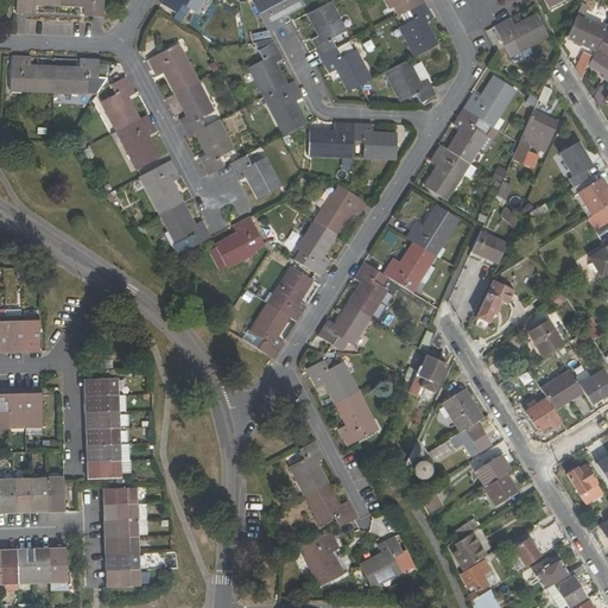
[(17,0),(16,13),(35,13),(35,5),(58,6),(58,0),(17,0)]
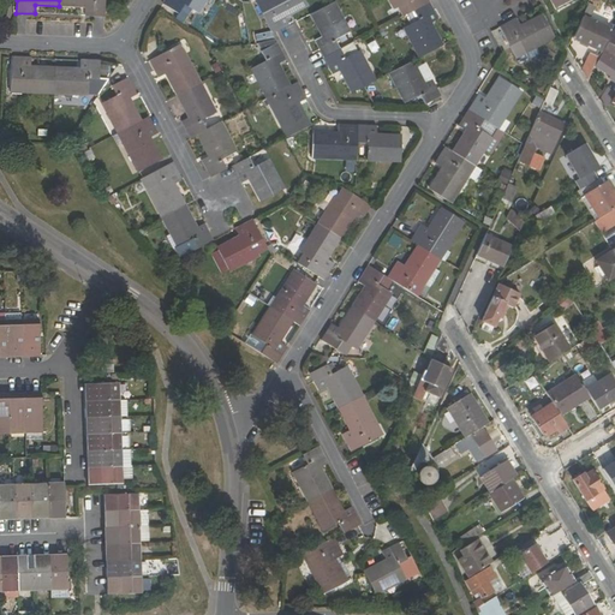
[(59,0),(59,6),(83,6),(84,16),(103,16),(105,0),(59,0)]
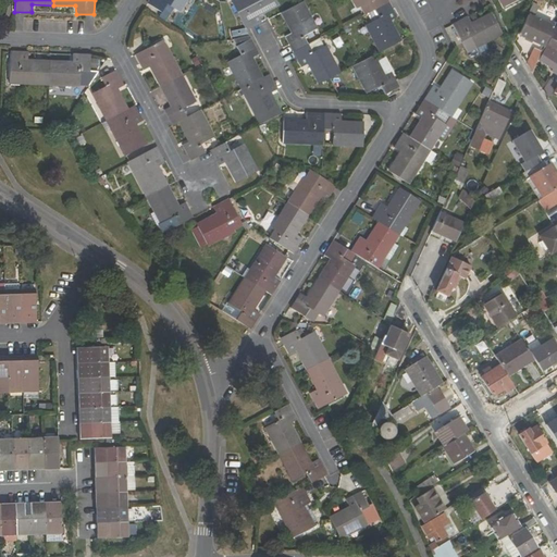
[(181,11),(187,0),(150,0),(147,4),(162,13),(168,4),(181,11)]
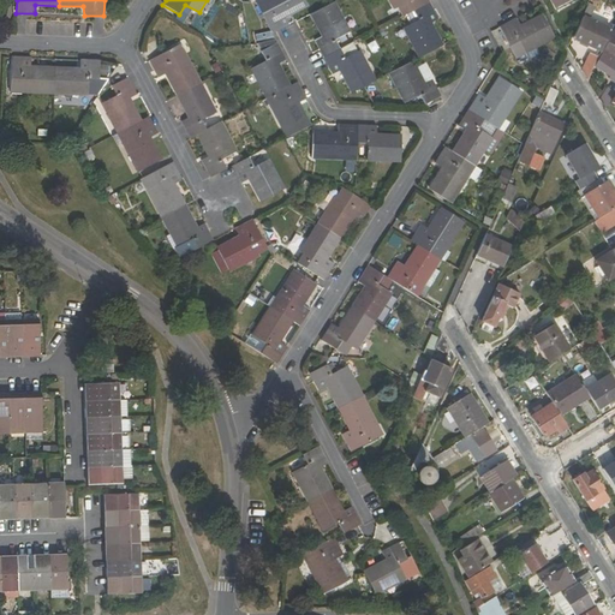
[(272,34),(290,24),(285,16),(306,4),(304,0),(258,0),(256,1),(272,34)]
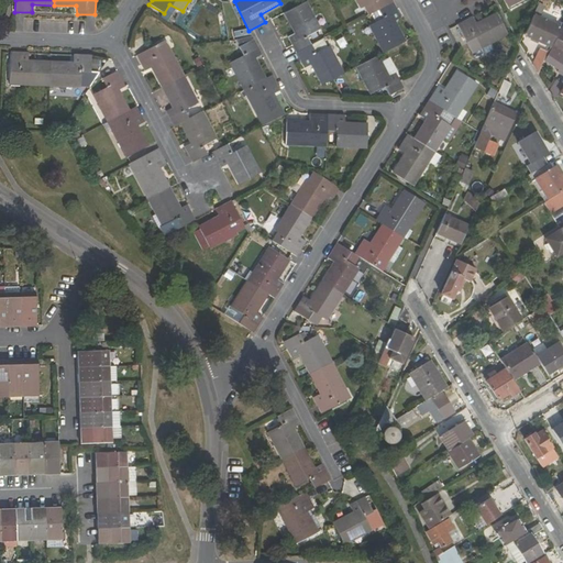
[(356,0),(361,8),(374,1),(378,10),(393,2),(392,0),(356,0)]
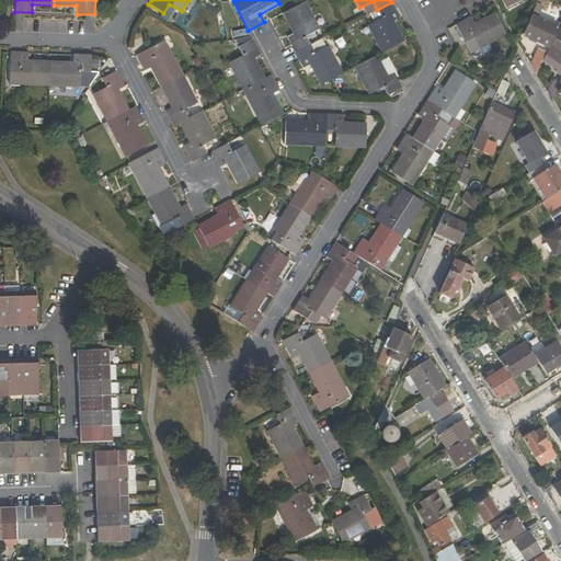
[(319,29),(304,1),(284,12),(295,32),(287,37),(295,52),(311,43),(307,35),(319,29)]
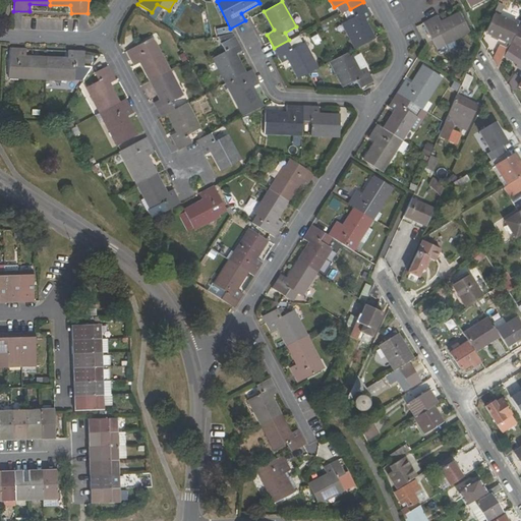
[(370,15),(363,2),(350,9),(354,16),(342,22),(355,49),(374,39),(364,18),(370,15)]
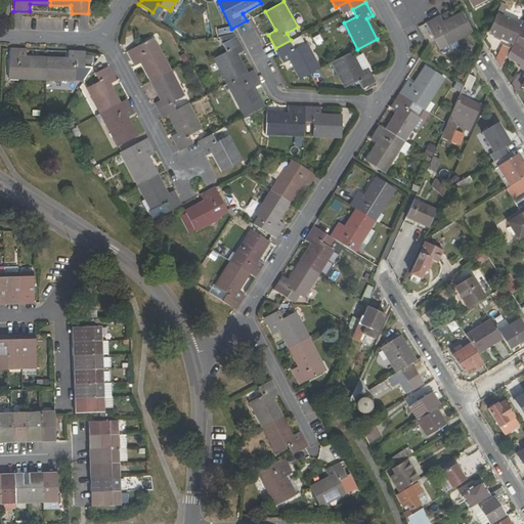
[(500,39),(512,44),(522,24),(504,15),(508,6),(501,4),(488,34),(500,39)]
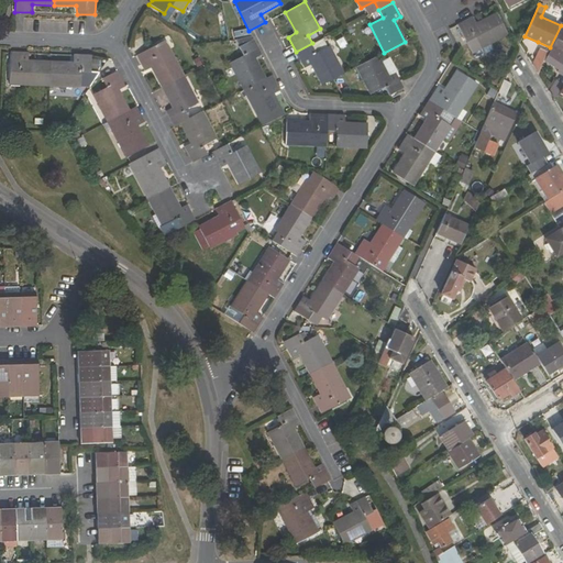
[(472,52),(507,33),(497,13),(477,24),(473,17),(457,24),(465,39),(472,52)]
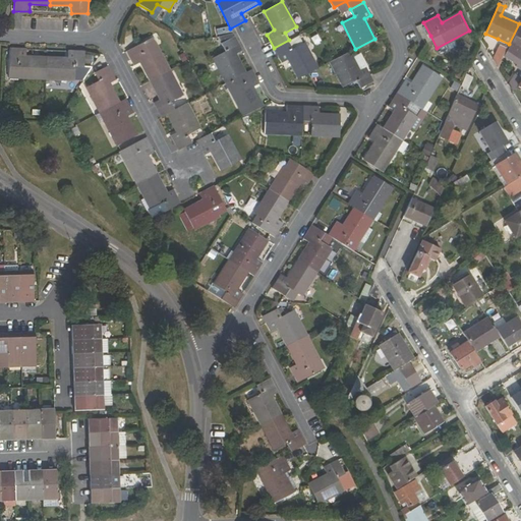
[(520,24),(505,57),(514,62),(520,66),(520,47),(518,46),(520,40),(520,24)]
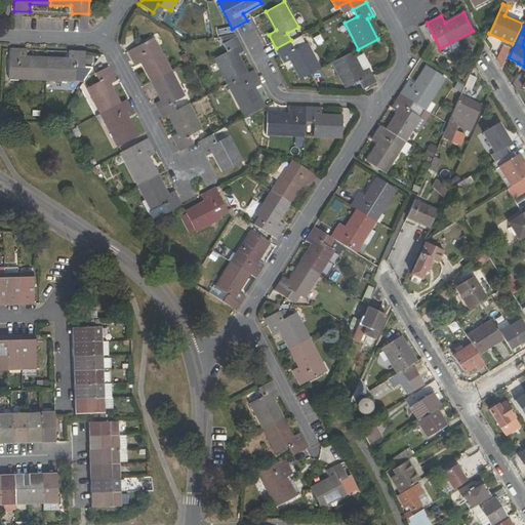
[(228,84),(240,78),(248,74),(237,54),(245,50),(237,36),(223,43),(227,52),(214,58),(228,84)]
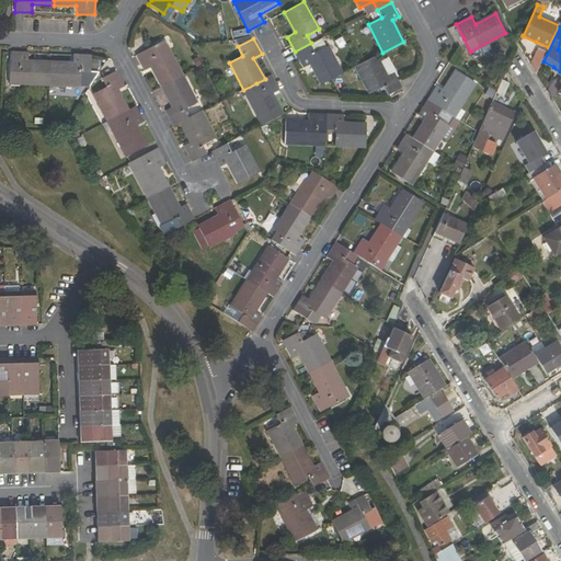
[(322,84),(331,79),(342,73),(328,46),(325,47),(321,38),(311,43),(295,52),(304,67),(311,64),(322,84)]
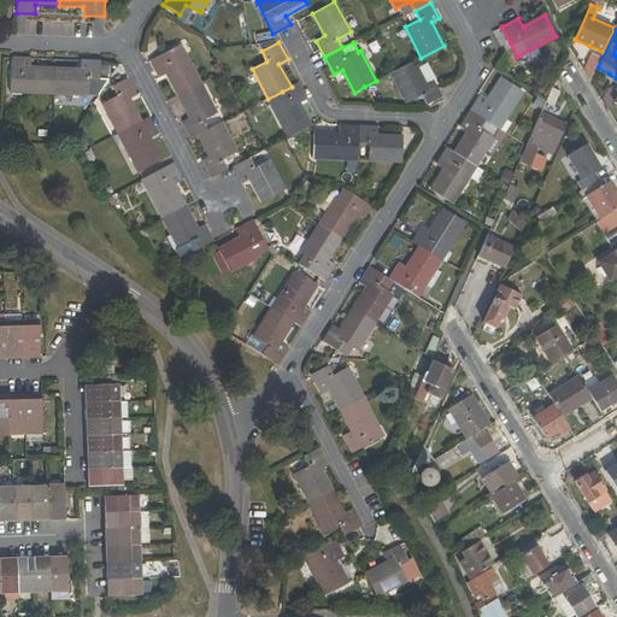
[(177,94),(199,82),(180,46),(151,62),(159,77),(166,74),(177,94)]
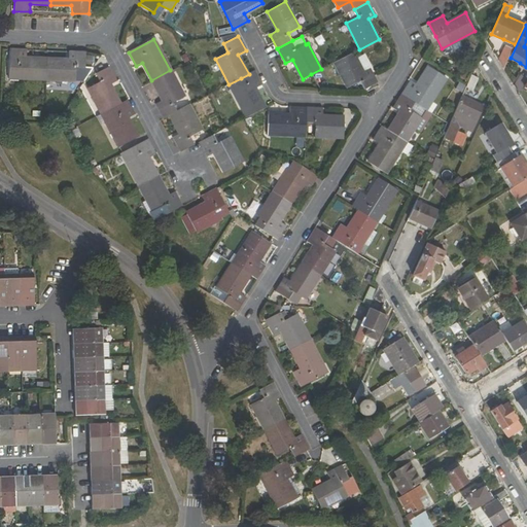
[(505,45),(498,61),(504,69),(513,50),(505,45)]
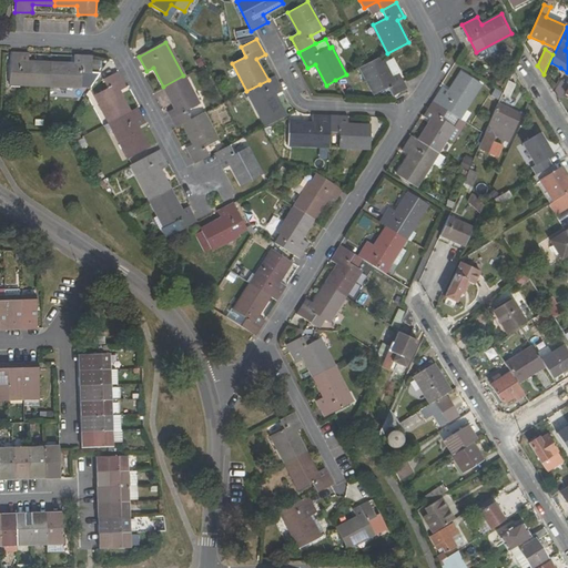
[(27,54),(10,53),(10,85),(49,87),(50,63),(27,62),(27,54)]
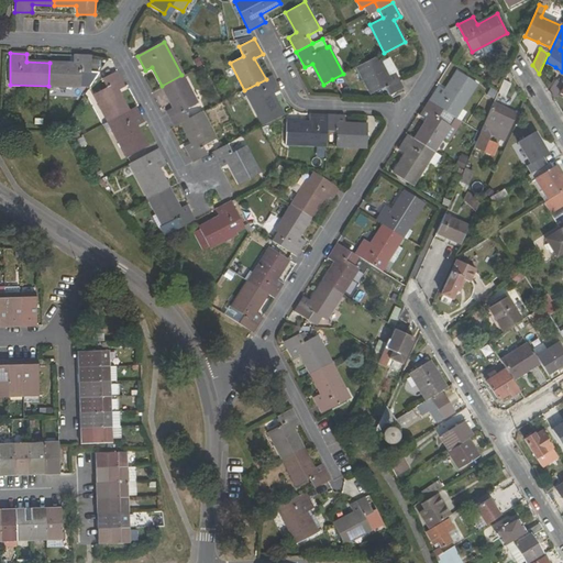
[(80,73),(90,73),(90,69),(91,57),(91,56),(73,55),(73,63),(50,63),(48,86),(80,87),(80,81),(80,73)]
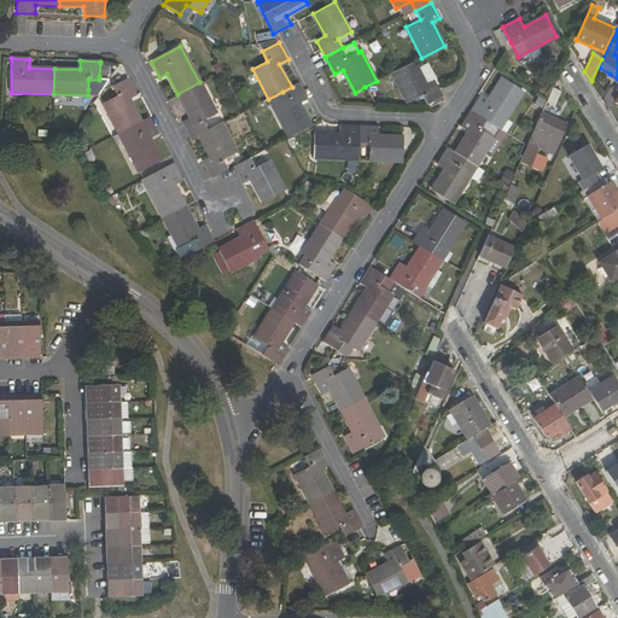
[(427,105),(444,97),(435,80),(426,85),(414,62),(398,70),(392,73),(408,103),(423,95),(427,105)]
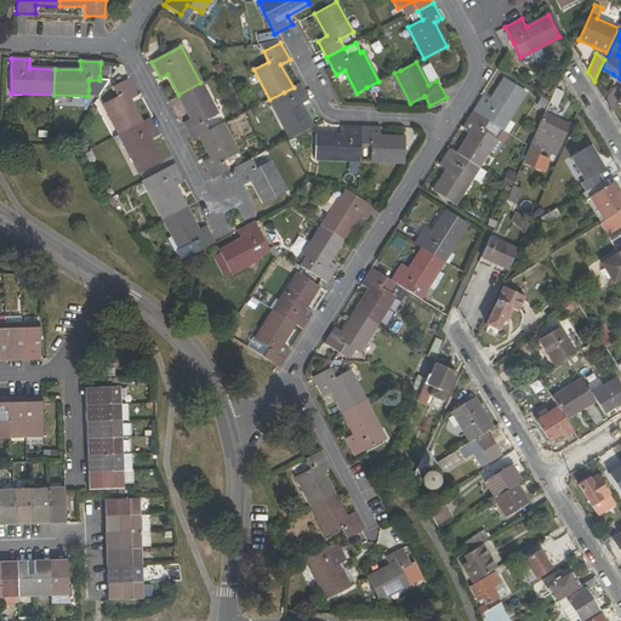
[(103,103),(119,134),(141,121),(131,101),(138,97),(129,79),(112,87),(117,97),(103,103)]
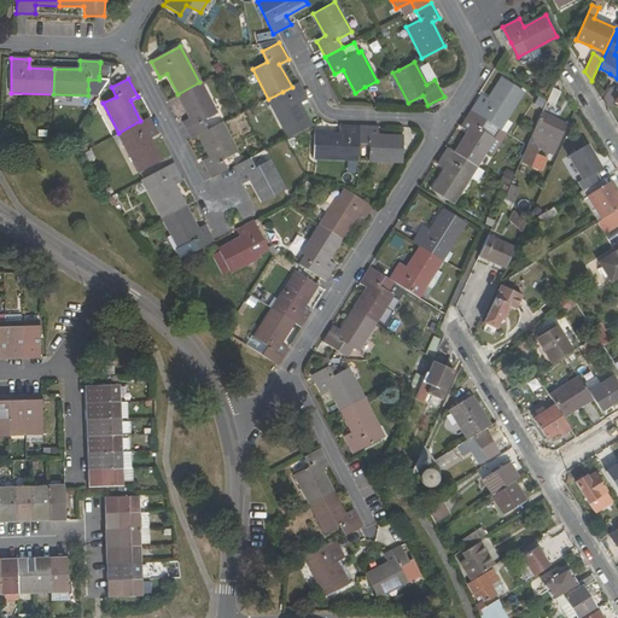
[(488,121),(502,130),(525,93),(501,79),(488,99),(482,94),(471,111),(488,121)]
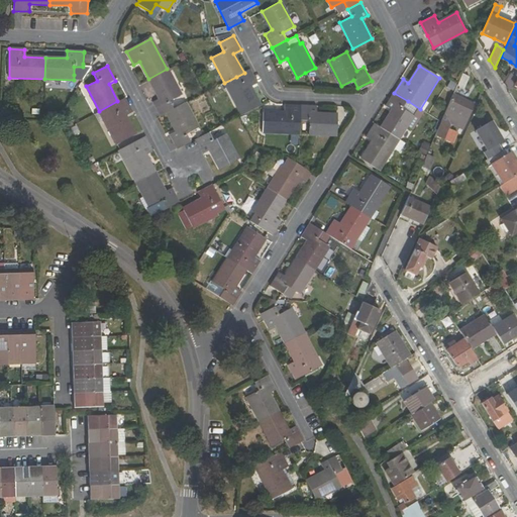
[(83,75),(83,67),(74,67),(74,75),(83,75)]
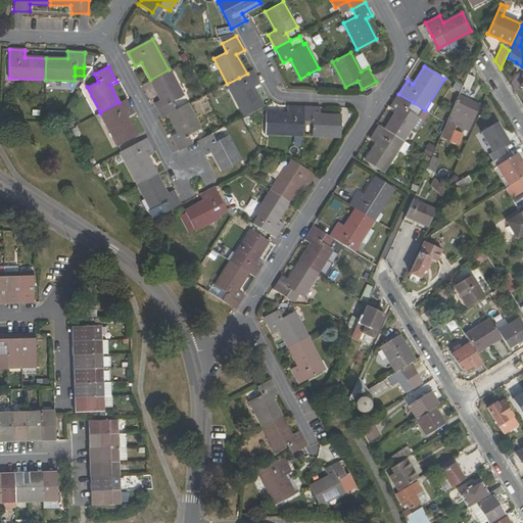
[(169,114),(177,110),(172,101),(182,95),(169,69),(150,80),(161,100),(154,103),(162,117),(169,114)]
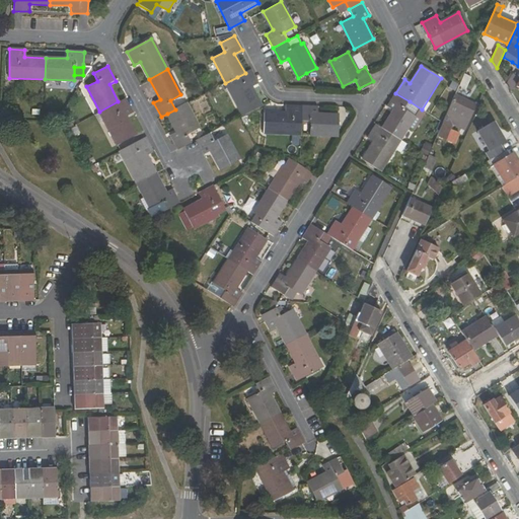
[(242,116),(262,105),(251,86),(258,82),(252,69),(245,73),(237,77),(240,85),(229,91),(242,116)]
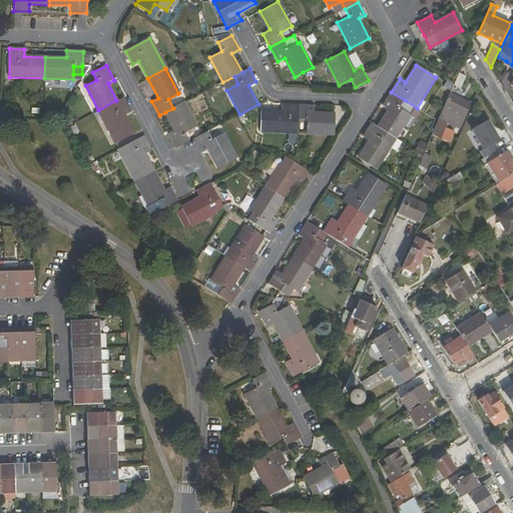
[(512,76),(507,73),(501,83),(505,91),(509,85),(512,77),(512,76)]
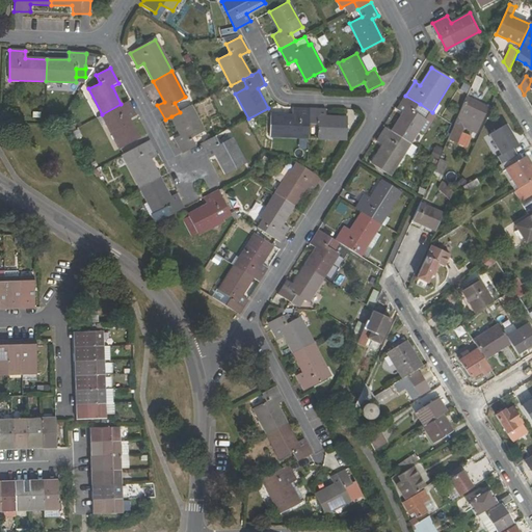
[(482,79),(475,77),(470,88),(477,91),(482,79)]
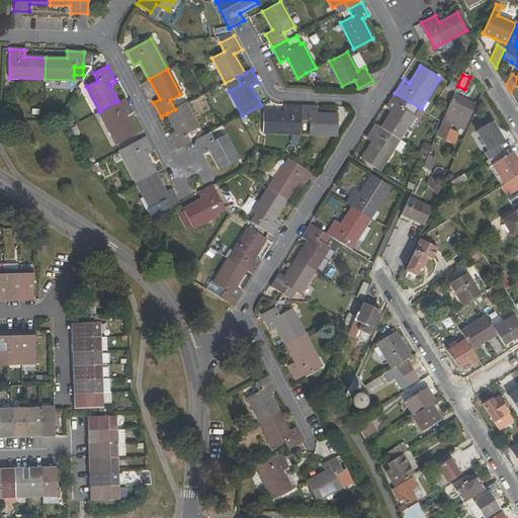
[(409,101),(395,93),(385,106),(392,110),(380,127),(401,141),(416,117),(404,108),(409,101)]
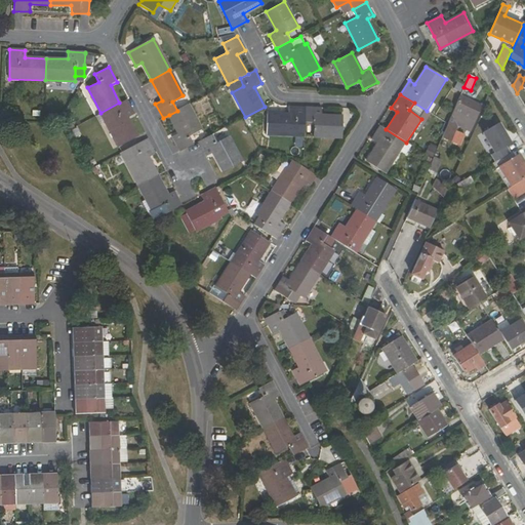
[(471,101),(459,95),(447,124),(432,158),(441,162),(457,126),(469,131),(481,105),(471,101)]
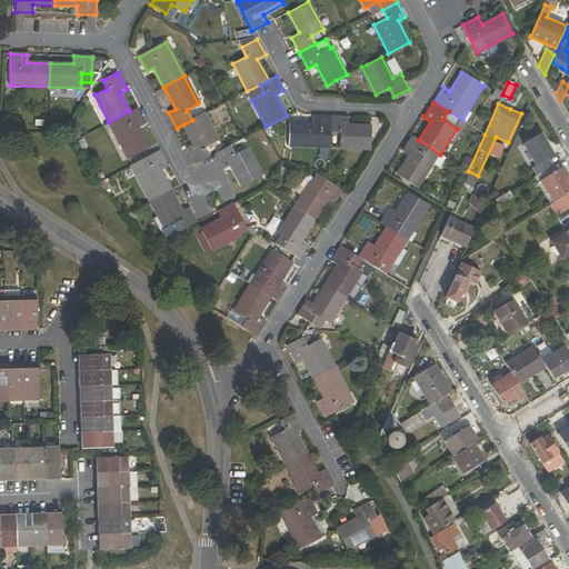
[(113,131),(127,159),(149,147),(139,128),(146,123),(137,108),(129,111),(109,122),(103,126),(108,135),(113,131)]
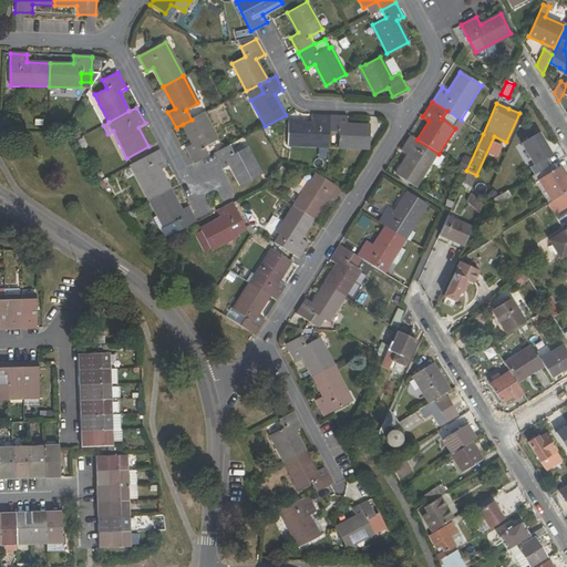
[(217,140),(203,113),(192,120),(183,124),(193,144),(187,147),(194,162),(210,154),(206,146),(217,140)]
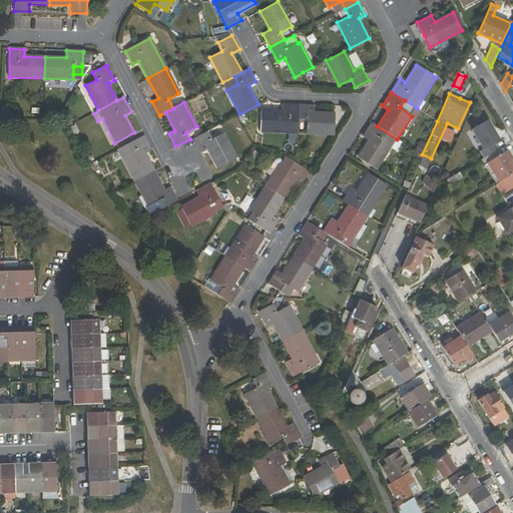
[(298,104),(282,103),(282,111),(261,110),(261,130),(297,132),(297,119),(298,104)]
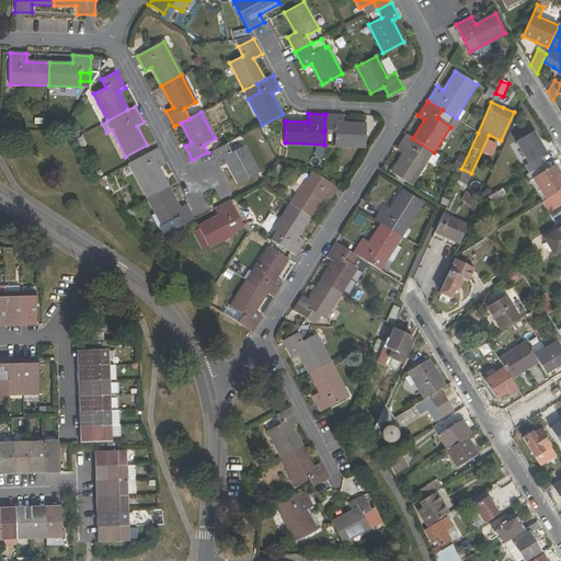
[(344,114),(325,114),(324,130),(335,132),(335,146),(365,147),(366,124),(344,123),(344,114)]
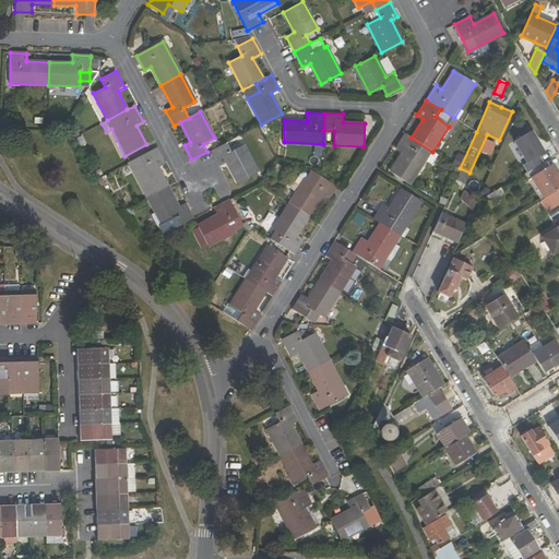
[(411,138),(405,134),(396,147),(395,149),(401,152),(389,173),(411,187),(426,162),(431,165),(438,155),(432,152),(411,138)]
